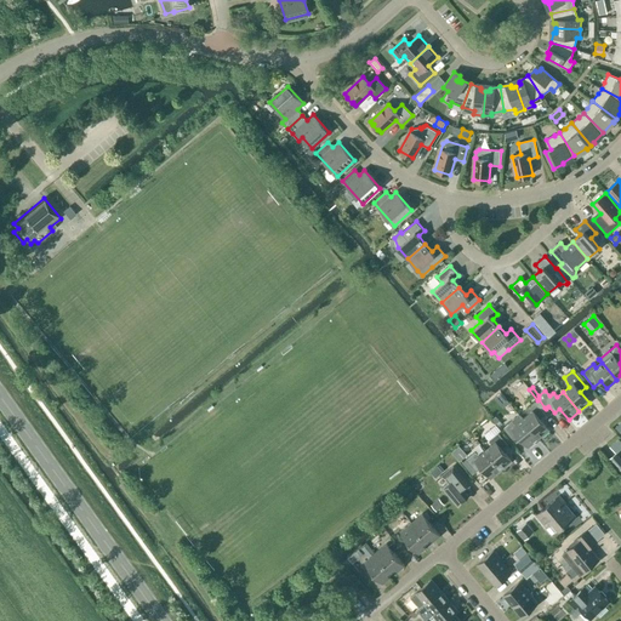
[(527,409),(529,414),(523,419),(539,438),(548,429),(540,419),(545,414),(542,410),(545,408),(539,399),(537,400),(527,409)]
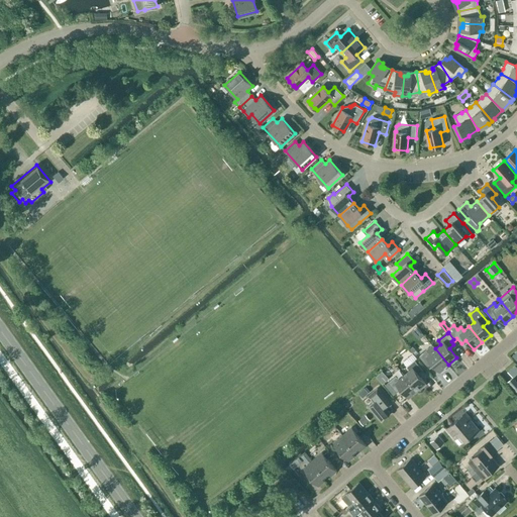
[(418,352),(412,346),(409,349),(414,355),(418,352)]
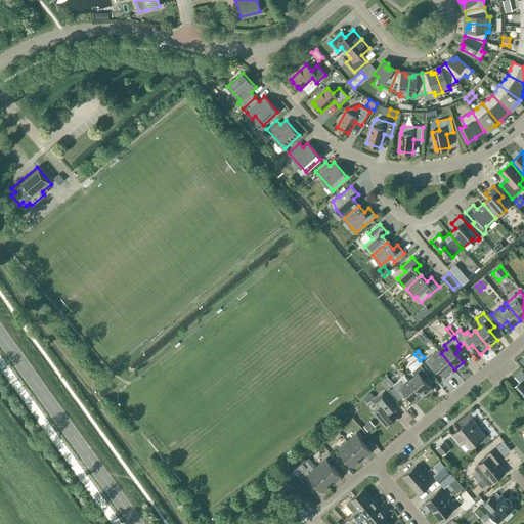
[(438,367),(445,377),(454,369),(441,353),(436,358),(432,355),(425,361),(433,372),(438,367)]
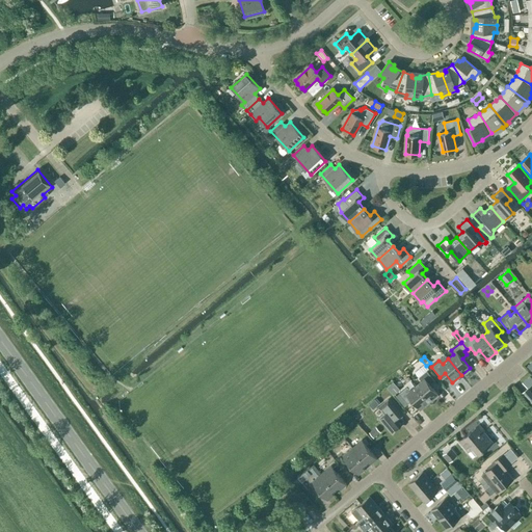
[(421,381),(416,386),(429,402),(437,395),(430,386),(435,381),(426,371),(419,377),(421,381)]
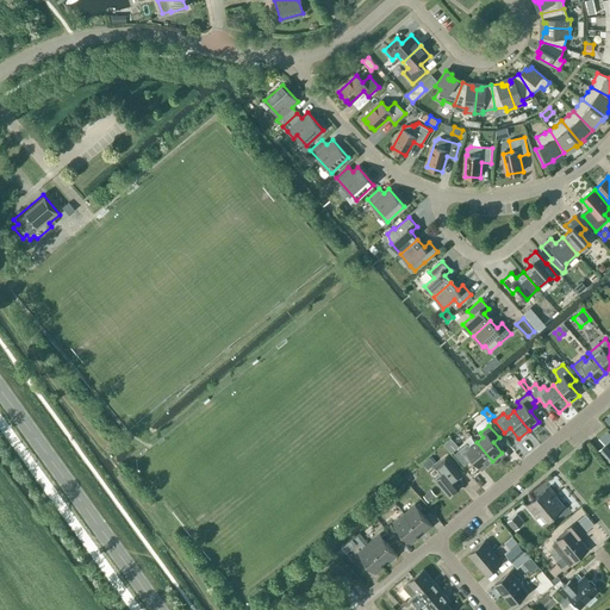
[(467,443),(454,454),(465,466),(473,459),(481,470),(492,461),(477,442),(471,447),(467,443)]
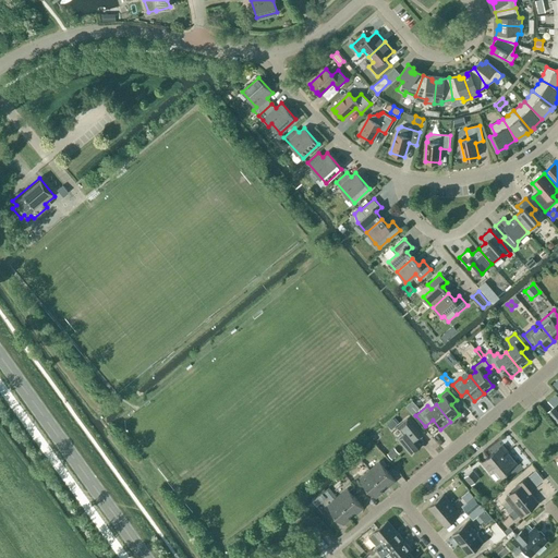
[(557,425),(557,412),(554,408),(547,413),(557,425)]
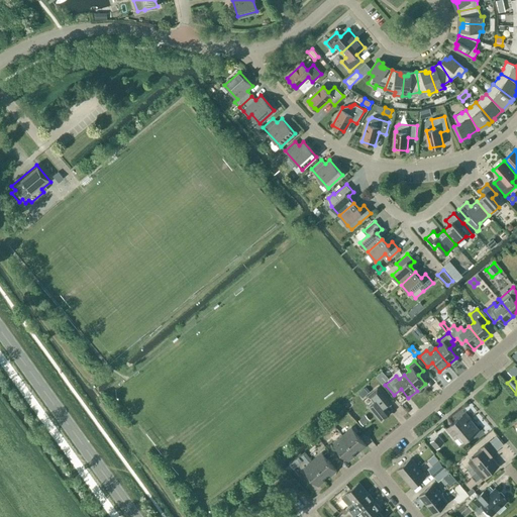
[(390,413),(386,409),(391,405),(377,388),(368,396),(373,402),(368,406),(380,421),(390,413)]
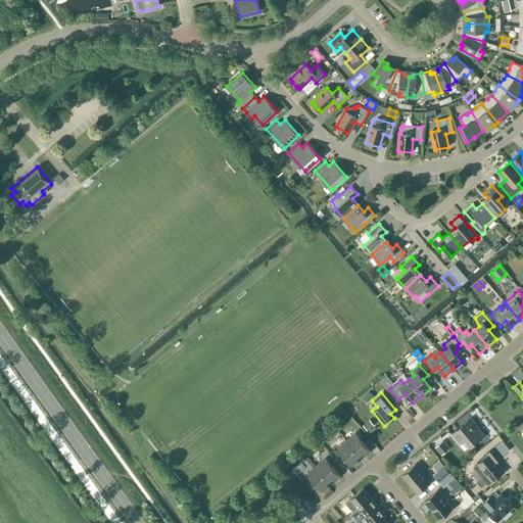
[(466,439),(471,445),(483,435),(474,424),(475,423),(471,418),(452,433),(461,444),(466,439)]
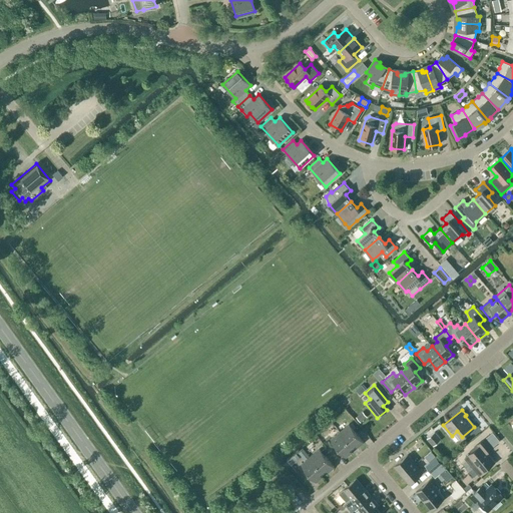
[(356,417),(360,423),(367,417),(363,412),(356,417)]
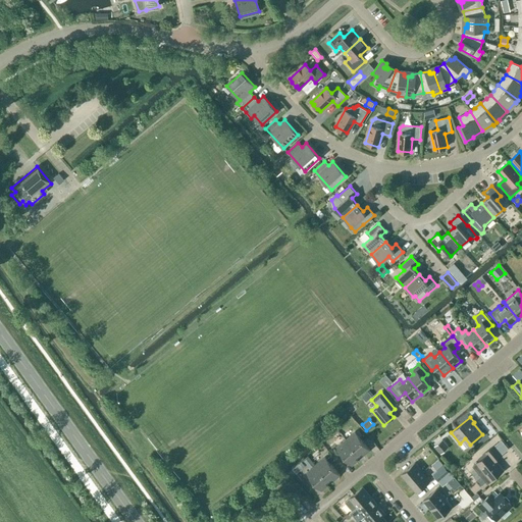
[(370,450),(355,432),(346,439),(361,458),(370,450)]
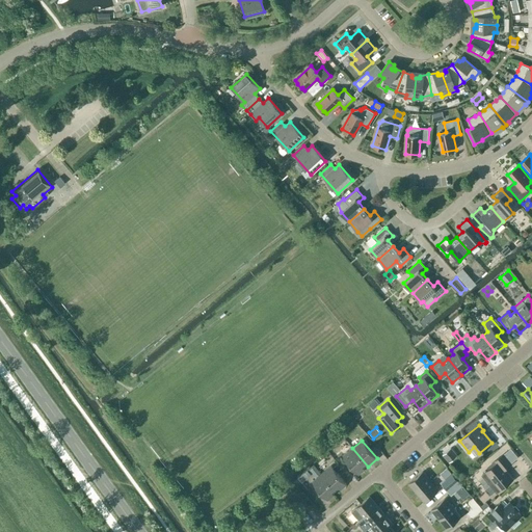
[(343,455),(358,474),(368,467),(352,448),(343,455)]
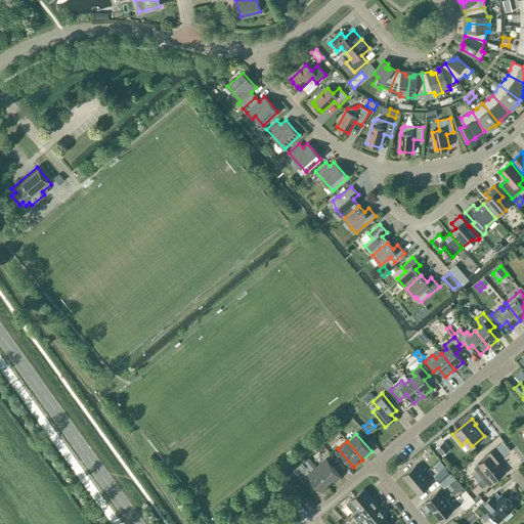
[(450,449),(444,441),(435,448),(441,456),(450,449)]
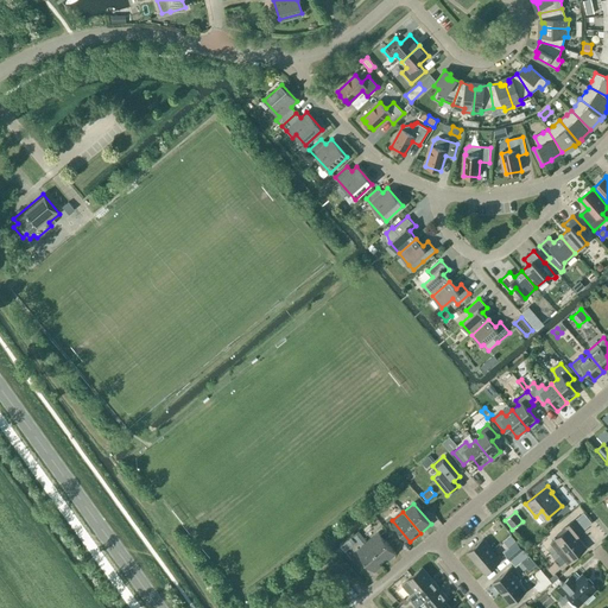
[(555,539),(571,559),(586,548),(576,537),(584,530),(575,519),(565,529),(567,530),(555,539)]
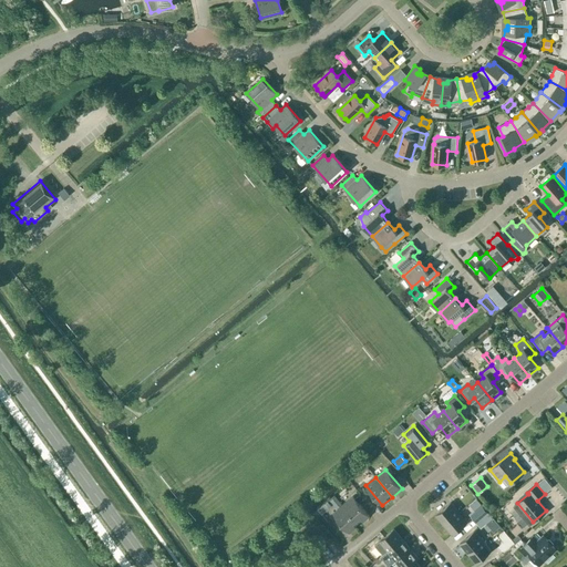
[(474,498),(468,492),(456,502),(461,508),(474,498)]
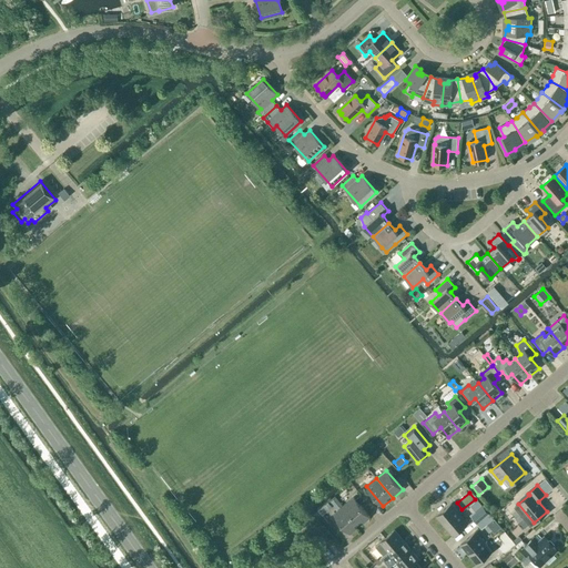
[(369,517),(353,497),(343,506),(359,525),(369,517)]
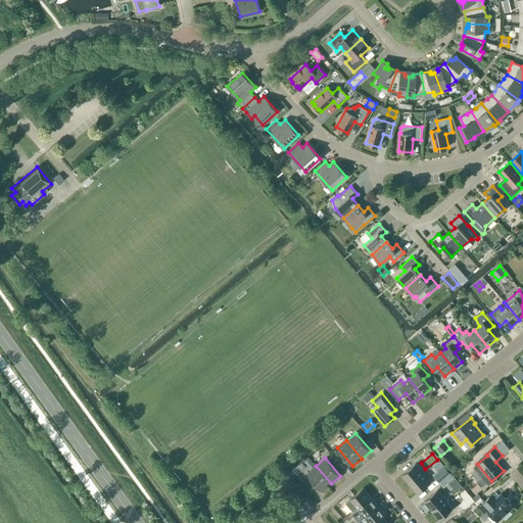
[(440,461),(432,468),(441,479),(449,472),(440,461)]
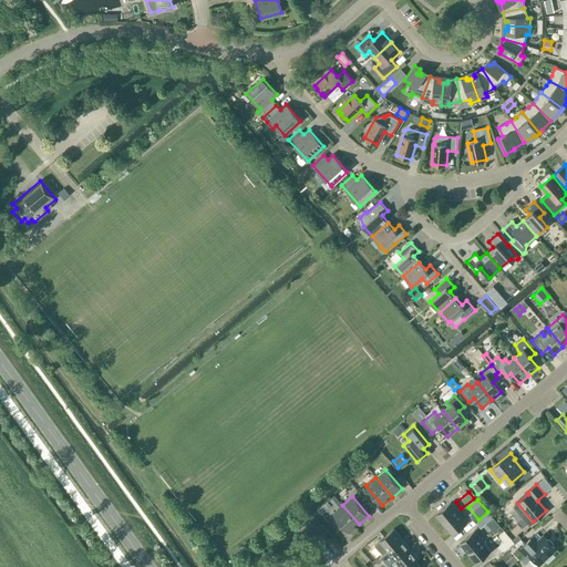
[(451,503),(435,515),(444,525),(459,513),(451,503)]
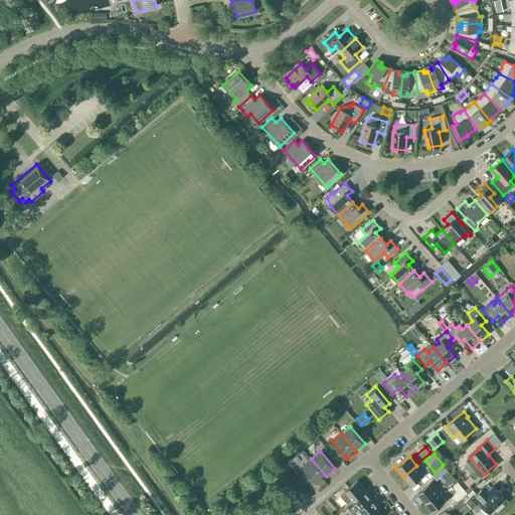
[(302,466),(317,484),(326,476),(311,459),(302,466)]
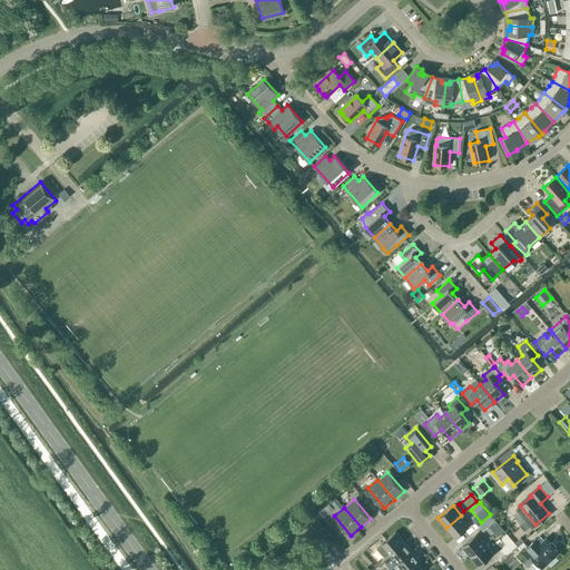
[(454,538),(470,526),(461,516),(446,528),(454,538)]
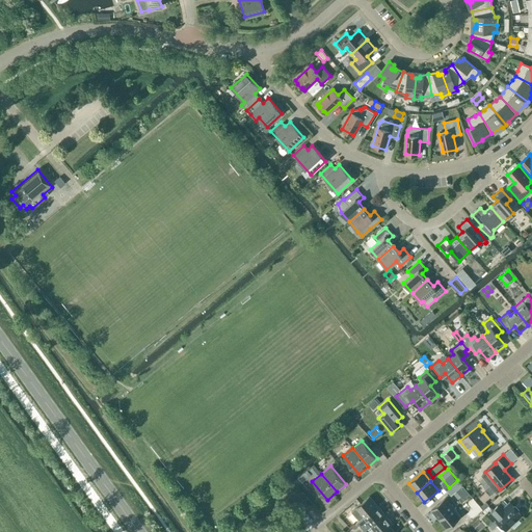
[(462,485),(458,481),(446,490),(451,496),(462,485)]
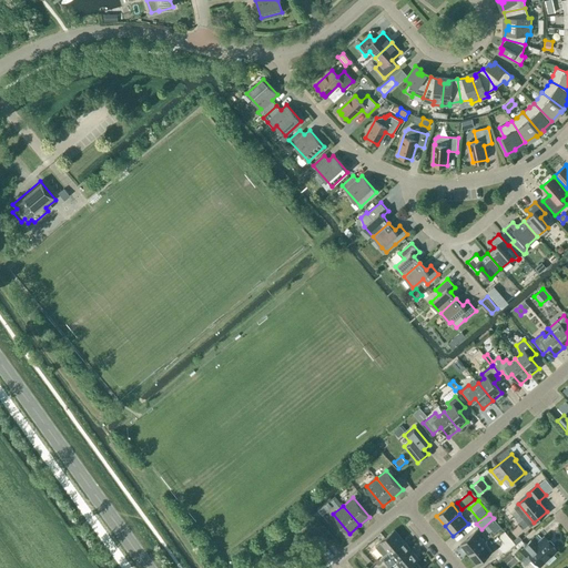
[(394,530),(379,543),(387,553),(403,539),(394,530)]
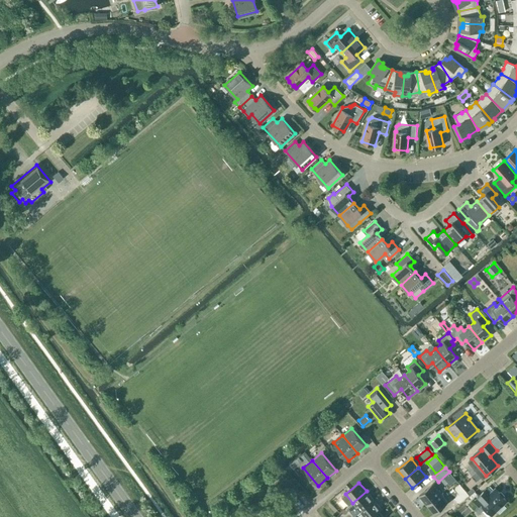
[(432,484),(419,496),(426,505),(440,493),(432,484)]
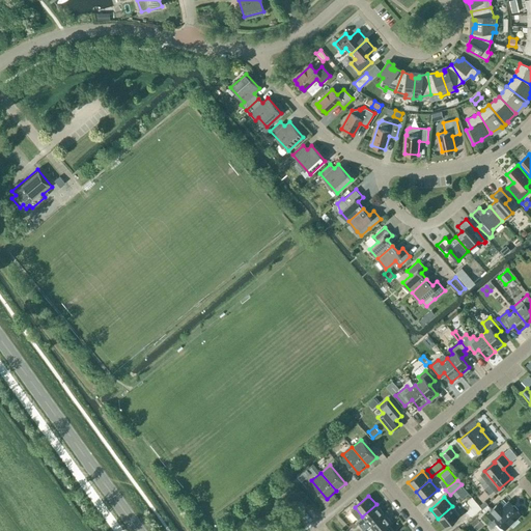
[(499,522),(505,528),(509,524),(512,528),(520,521),(516,518),(521,514),(509,502),(501,509),(496,505),(486,514),(496,525),(499,522)]
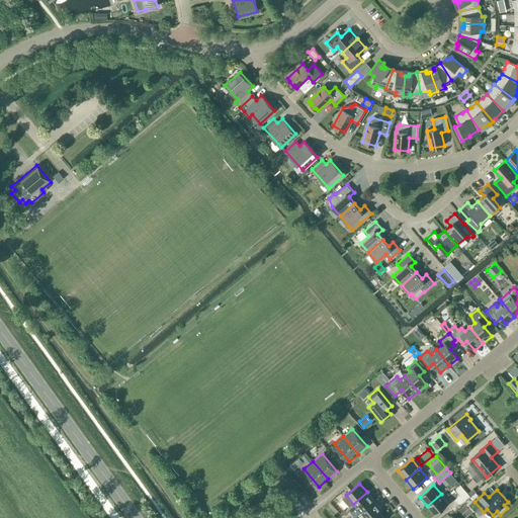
[(361,513),(374,501),(367,492),(353,504),(361,513)]
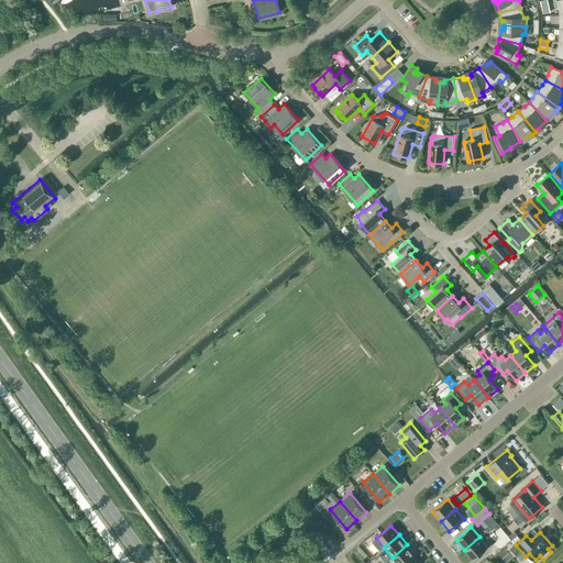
[(496,542),(500,548),(508,540),(504,534),(496,542)]
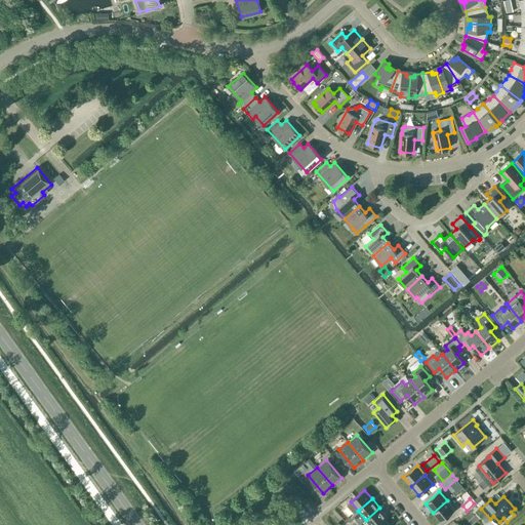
[(441,522),(454,510),(447,500),(433,513),(441,522)]
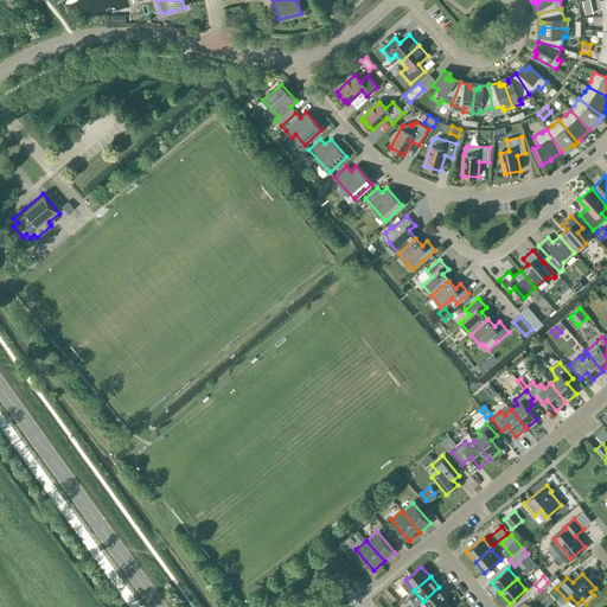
[(435,606),(443,601),(445,601),(448,598),(439,587),(423,601),(428,606),(435,606)]
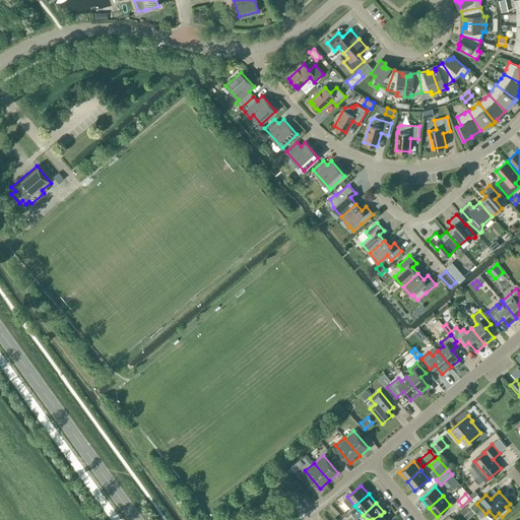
[(343,519),(352,519),(358,516),(351,511),(343,519)]
